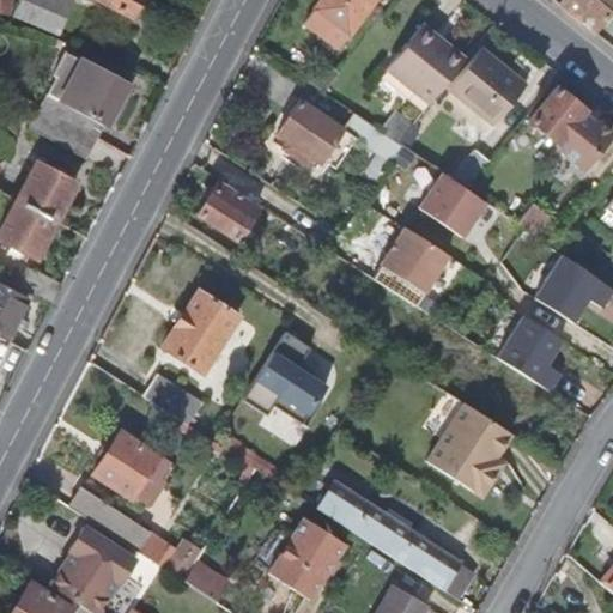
[(10,0),(0,0),(0,8),(10,11),(10,0)]
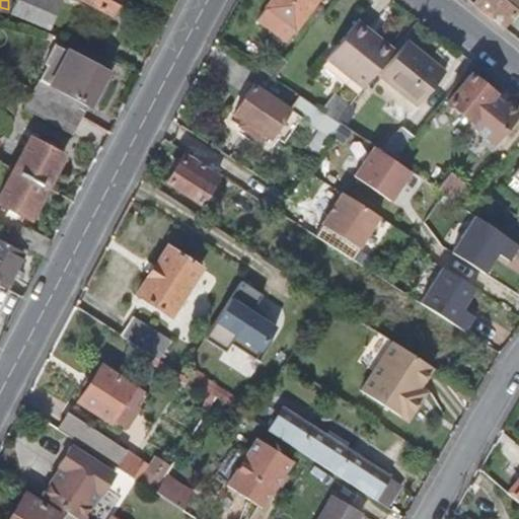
[(49,27),(61,0),(60,0),(16,0),(11,11),(49,27)]
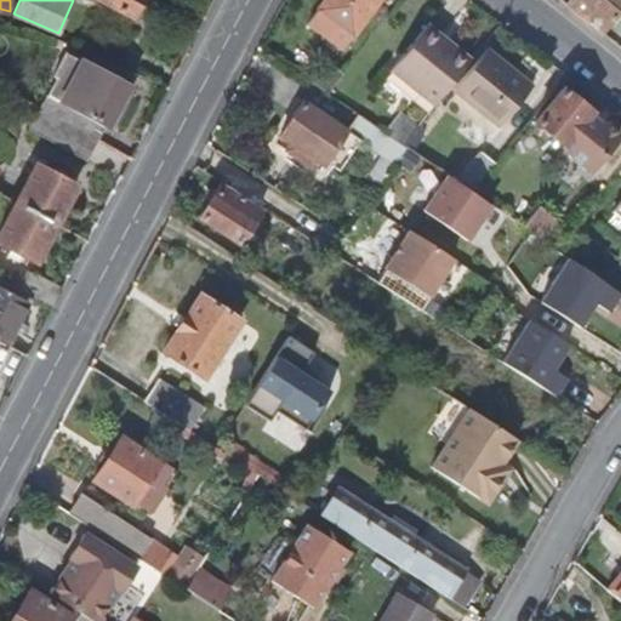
[(102,0),(129,13),(130,11),(138,10),(142,0),(102,0)]
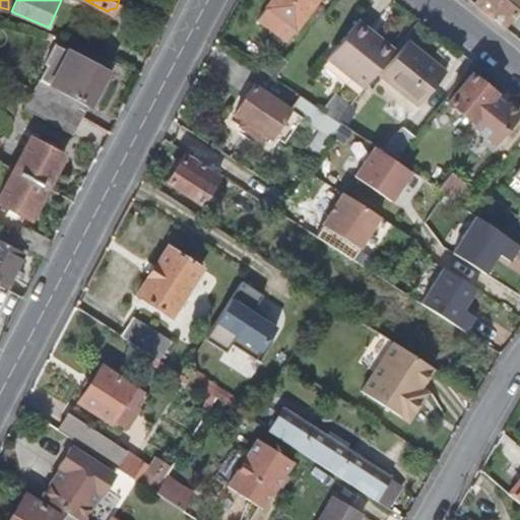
[(296,31),(318,0),(273,0),(266,10),(296,31)]
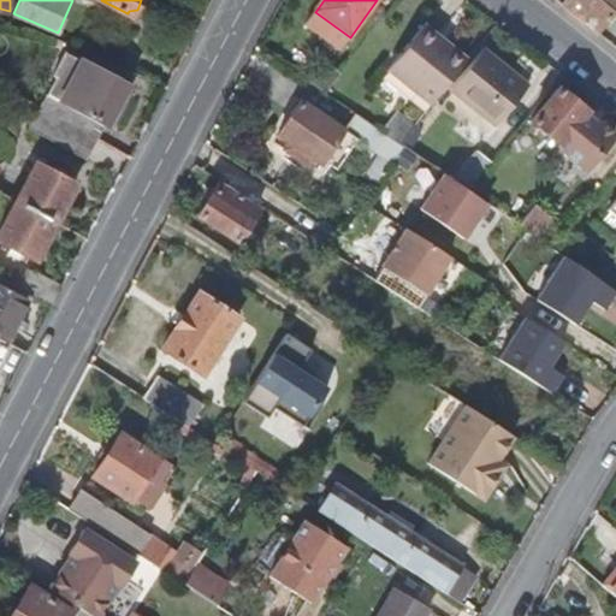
[(597,36),(615,11),(615,0),(566,0),(561,6),(566,11),(597,36)]
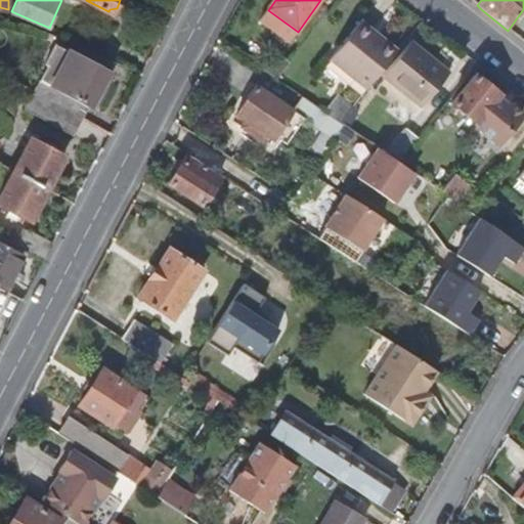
[(395,53),(358,24),(328,60),(364,90),(395,53)]
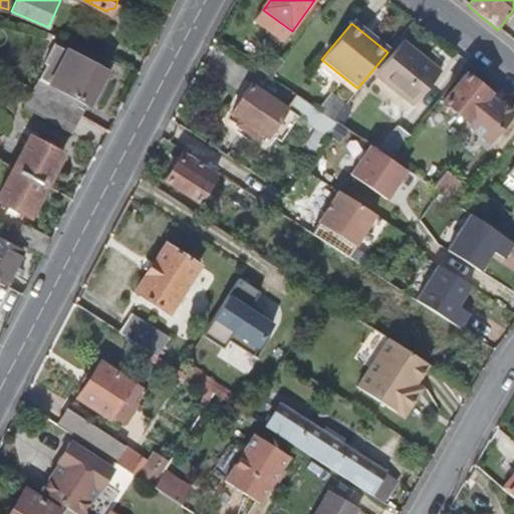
[(89,104),(107,70),(68,49),(66,51),(55,45),(45,63),(56,70),(49,82),(40,77),(33,88),(80,114),(86,102),(89,104)]
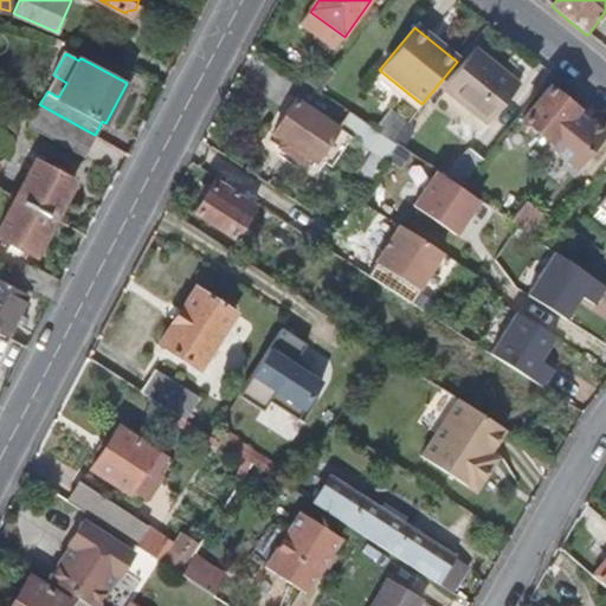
[(519,88),(476,53),(444,95),(487,128),(519,88)]
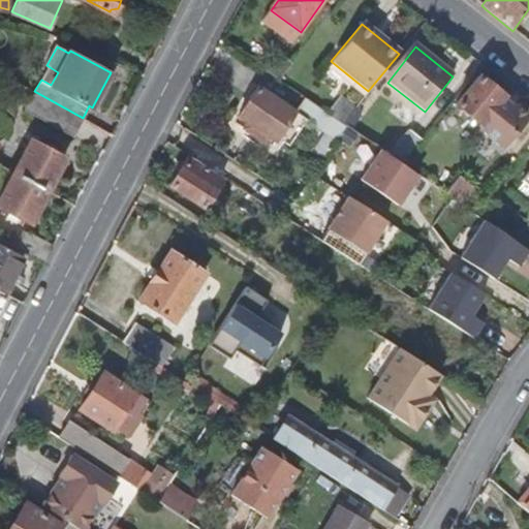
[(282,76),(291,63),(281,56),(272,69),(282,76)]
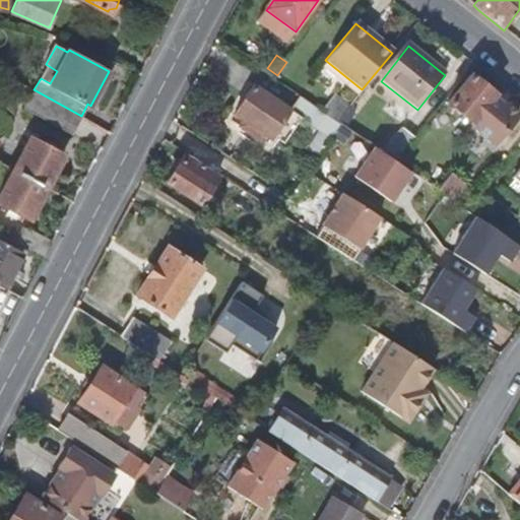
[(492,101),(495,96),(470,76),(447,105),(471,124),(468,129),(491,147),(516,117),(504,105),(496,105),(492,101)]
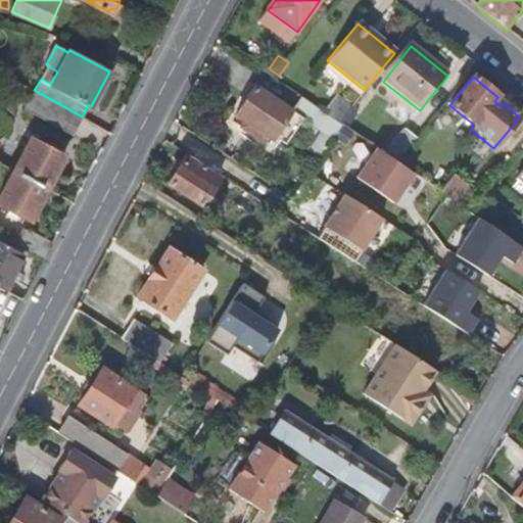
[(270,139),(290,109),(256,86),(236,115),(270,139)]
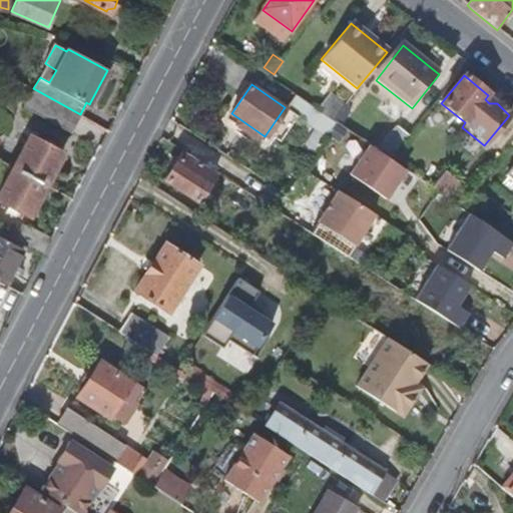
[(80,114),(33,88),(23,106),(70,132),(80,114)]
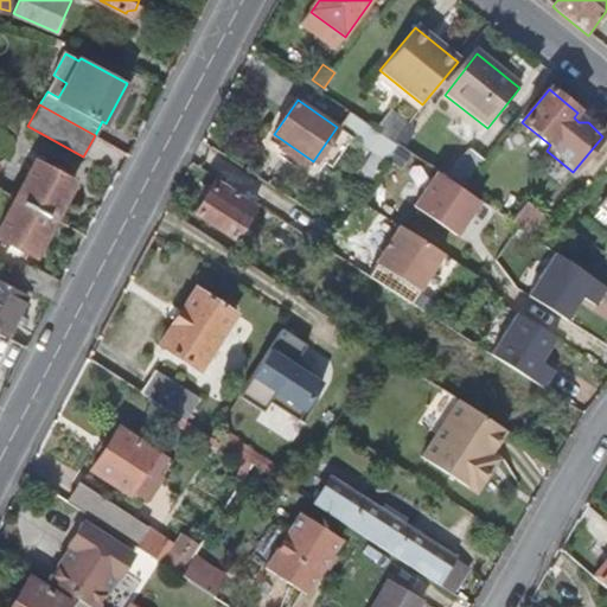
[(394,140),(407,125),(389,110),(376,127),(394,140)]
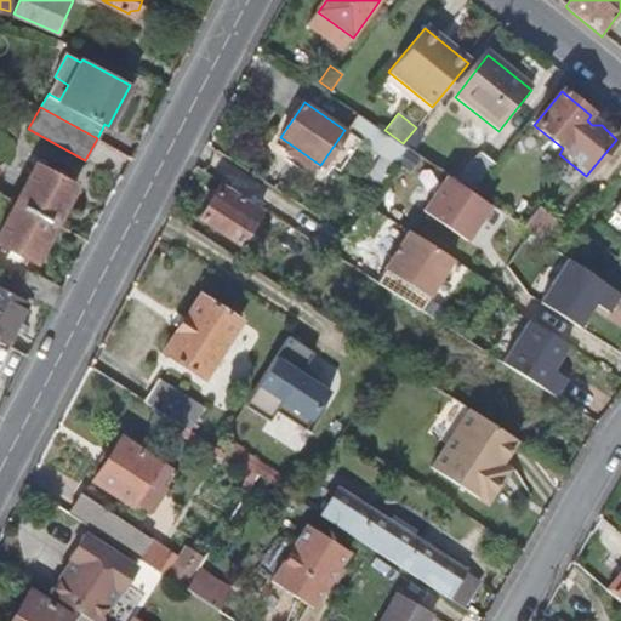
[(402,144),(355,114),(345,130),(383,155),(396,165),(408,149),(402,144)]
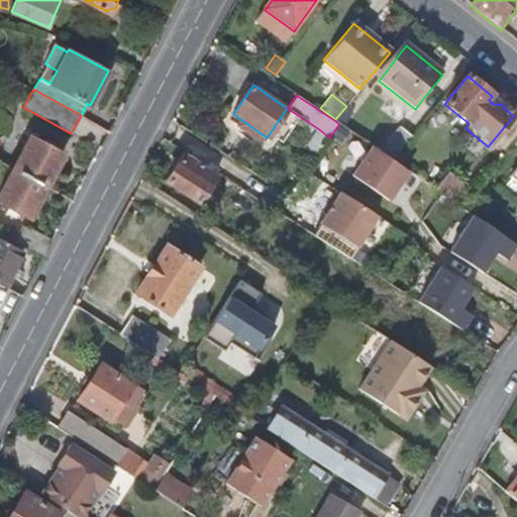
[(393,162),(413,136),(401,127),(380,152),(393,162)]
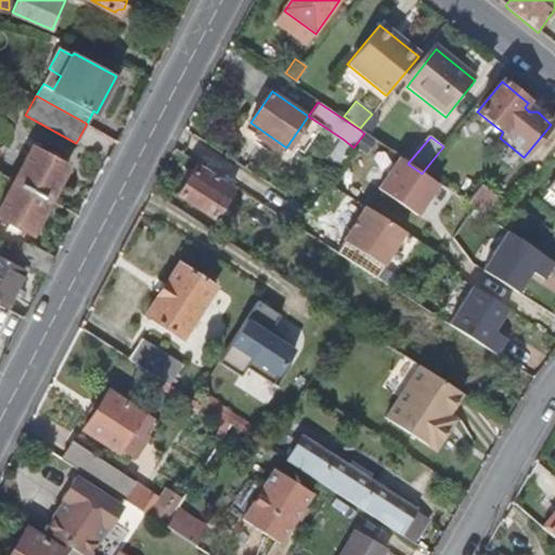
[(339,168),(353,147),(343,139),(328,159),(339,168)]
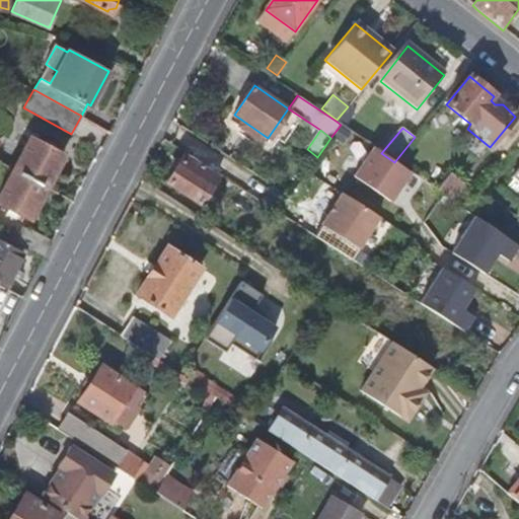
[(48,187),(65,155),(30,136),(13,167),(48,187)]
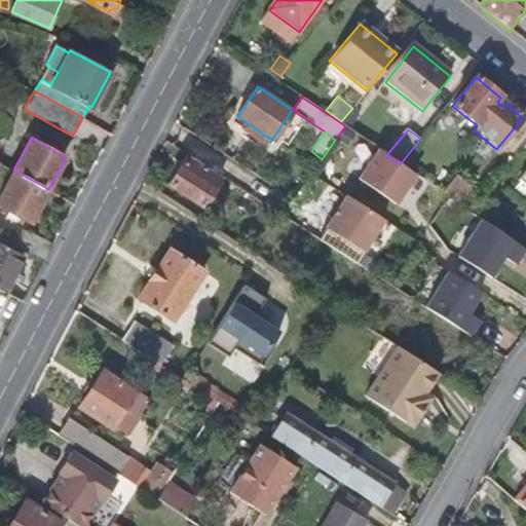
[(386,155),(379,150),(359,180),(396,205),(416,176),(400,164),(386,155)]
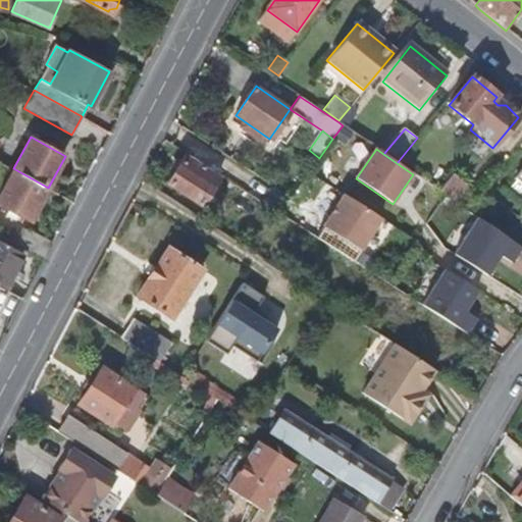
[(202,205),(220,175),(187,154),(167,183),(202,205)]
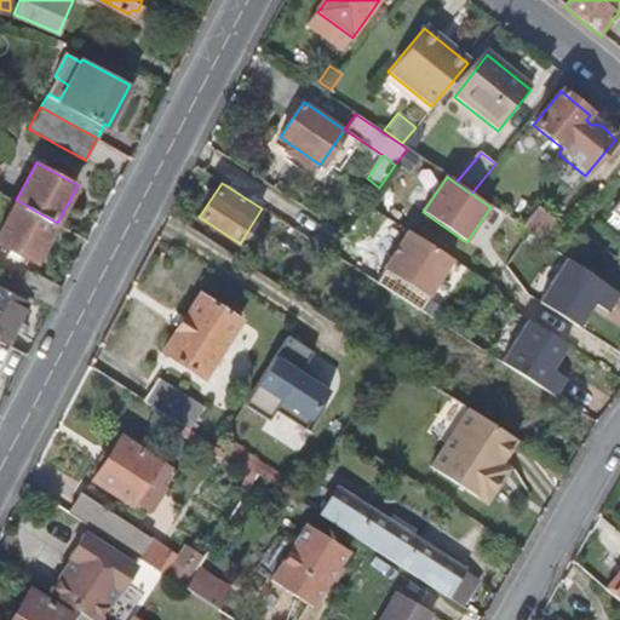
[(10,196),(13,190),(6,187),(4,193),(10,196)]
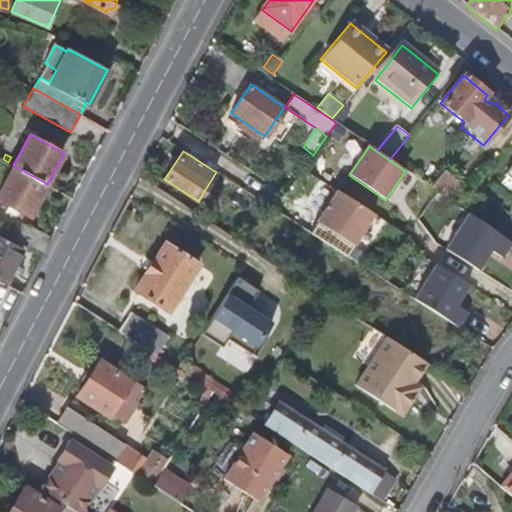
[(0,198),(30,215),(47,184),(13,165),(0,189),(0,198)]
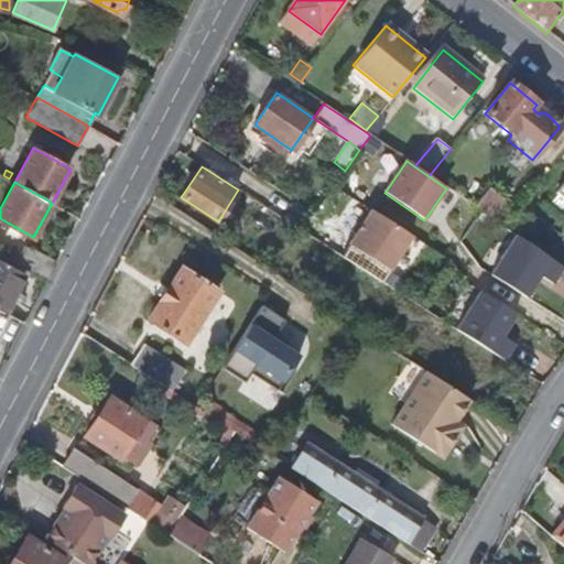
[(563,182),(553,196),(555,198),(563,204),(563,182)]
